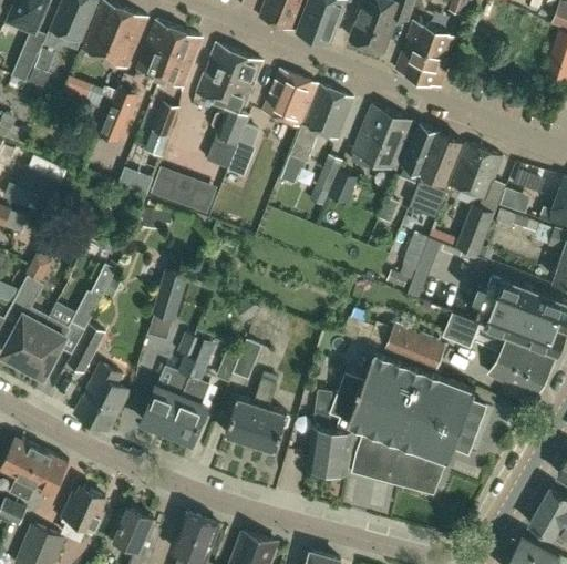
[(34,30),(47,0),(12,0),(6,18),(34,30)]
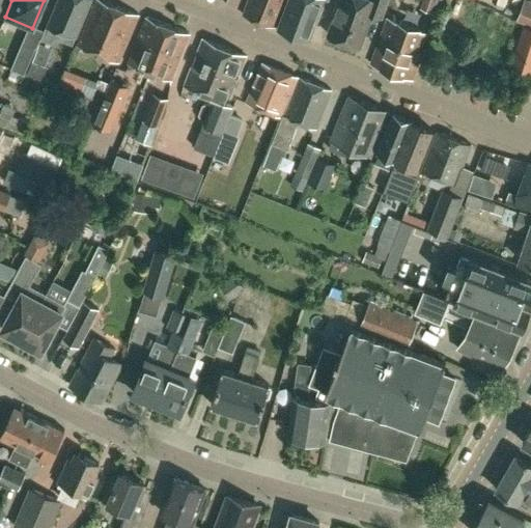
[(76,37),(90,0),(56,0),(46,27),(47,27),(44,34),(55,39),(58,31),(76,37)]
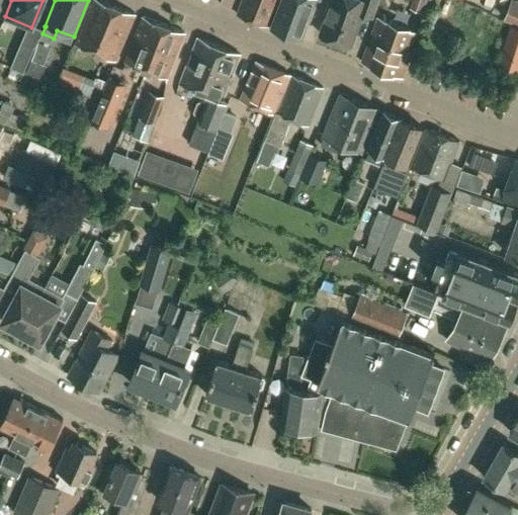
[(113,63),(134,16),(94,0),(92,0),(73,46),(113,63)]
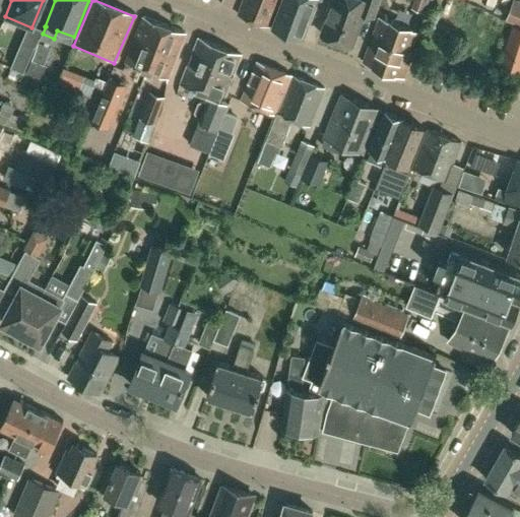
[(267,27),(276,0),(243,0),(237,16),(267,27)]
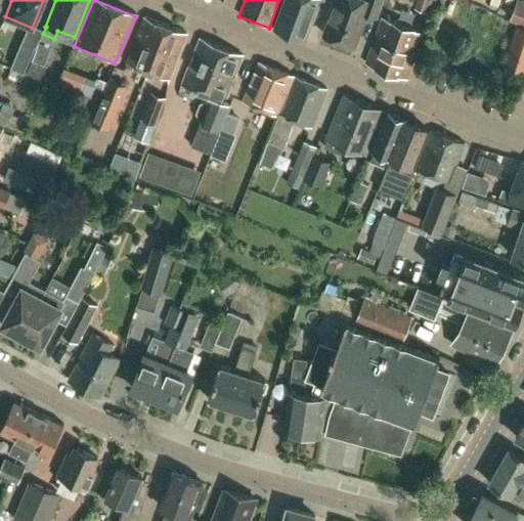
[(303,41),(318,0),(324,2),(324,0),(282,0),(272,29),(303,41)]
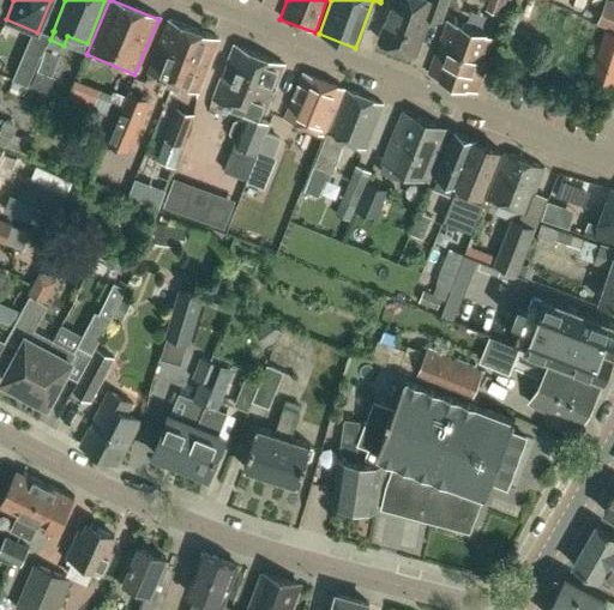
[(393,0),(379,42),(414,55),(428,17),(441,22),(449,0),(393,0)]
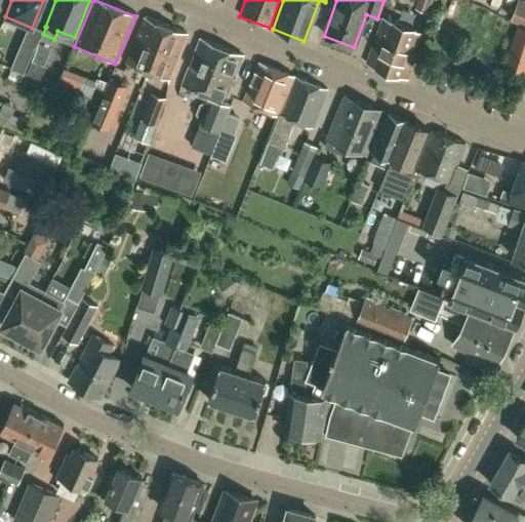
[(433,16),(438,0),(418,0),(415,10),(433,16)]
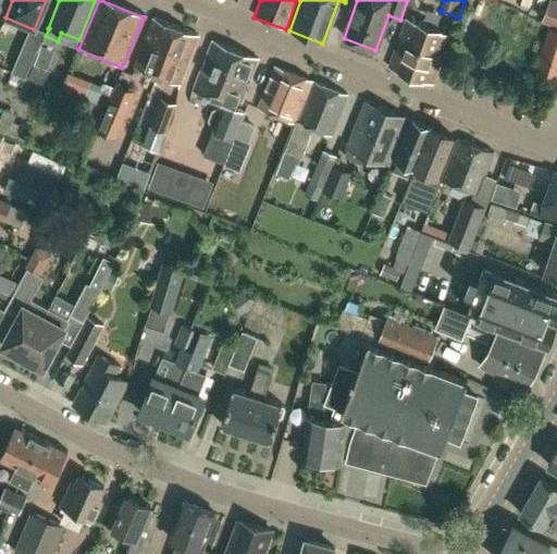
[(556,27),(556,3),(549,1),(542,22),(556,27)]
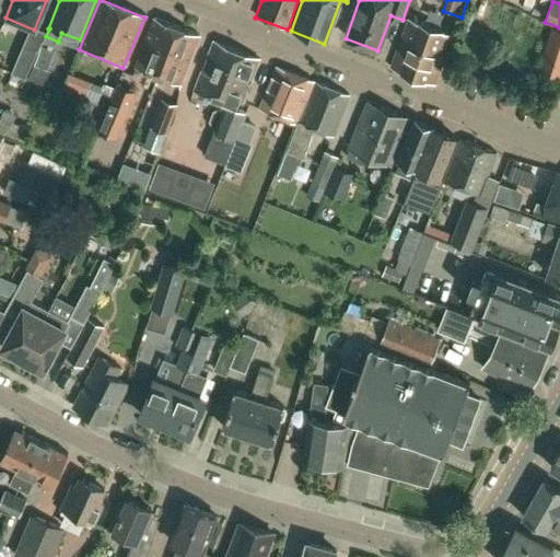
[(179,86),(199,37),(154,20),(135,69),(179,86)]
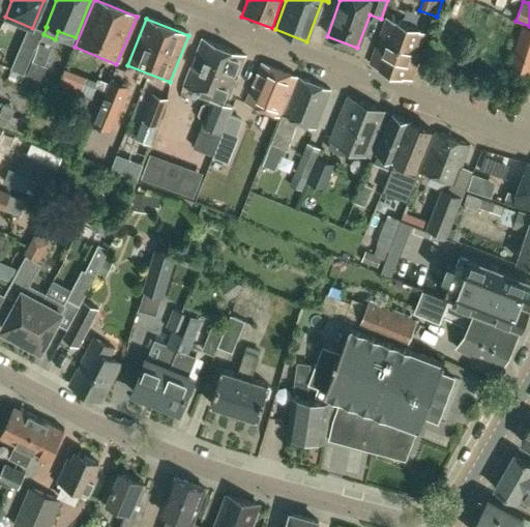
[(410,81),(427,34),(386,20),(369,65),(410,81)]
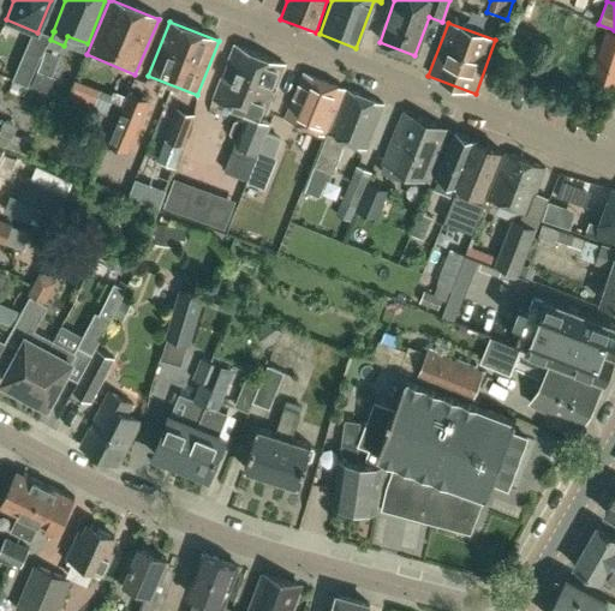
[(614,84),(614,31),(607,29),(591,77),(614,84)]
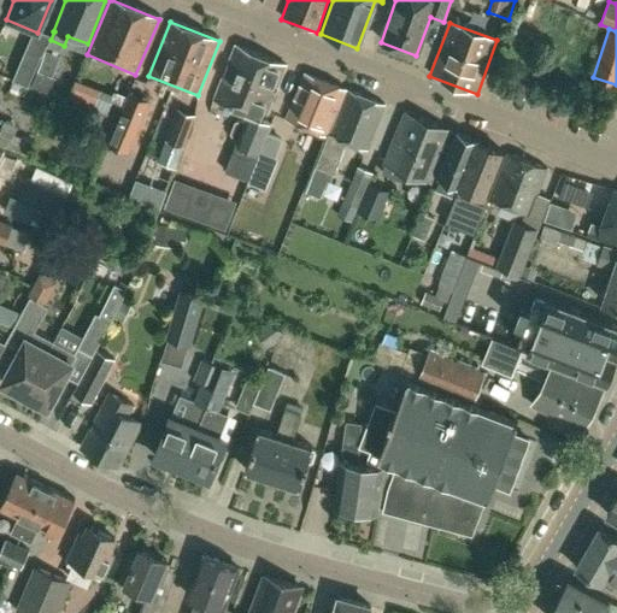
[(248,182),(266,137),(271,123),(264,121),(286,66),(234,47),(212,100),(247,113),(224,172),(248,182)]
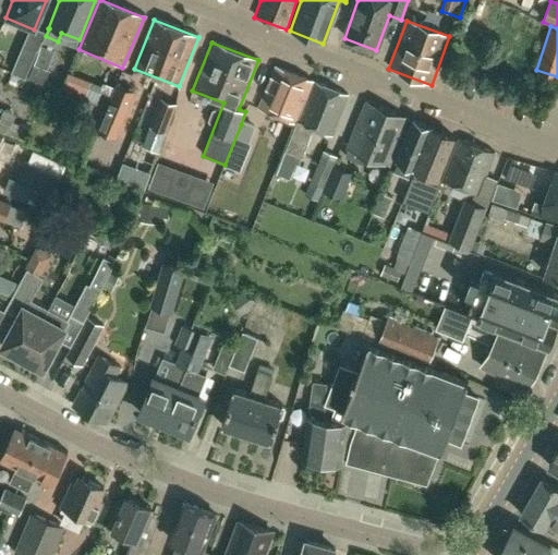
[(10,74),(24,80),(35,52),(22,46),(10,74)]
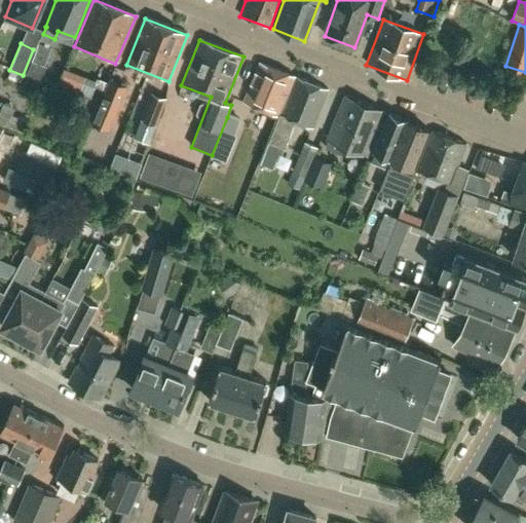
[(47,69),(32,63),(27,76),(42,82),(47,69)]
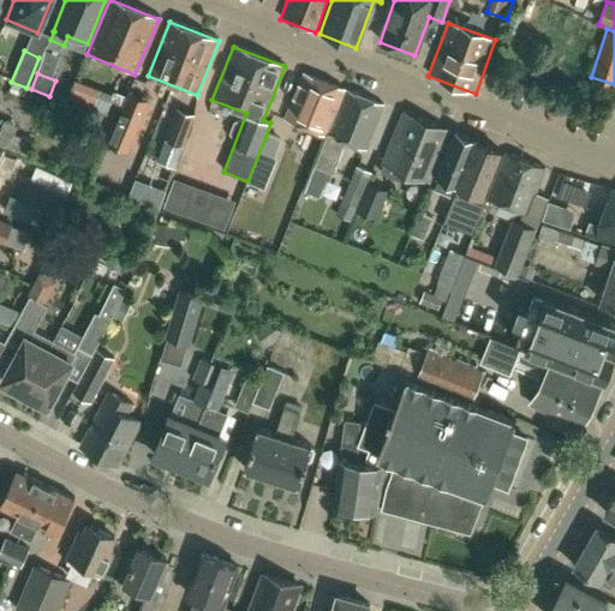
[(324,137),(342,90),(304,75),(286,121),(324,137)]
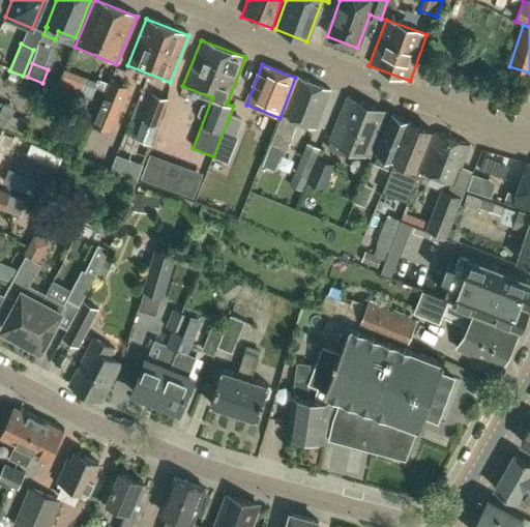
[(283,118),(282,117),(262,167),(273,171),(282,149),(286,151),(296,123),(314,130),(330,91),(299,79),(283,118)]
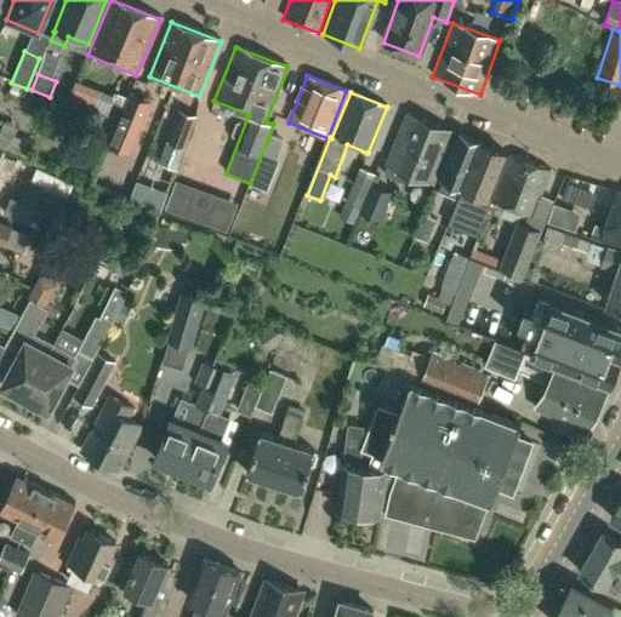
[(130,95),(127,101),(119,123),(108,147),(130,155),(141,132),(152,103),(130,95)]
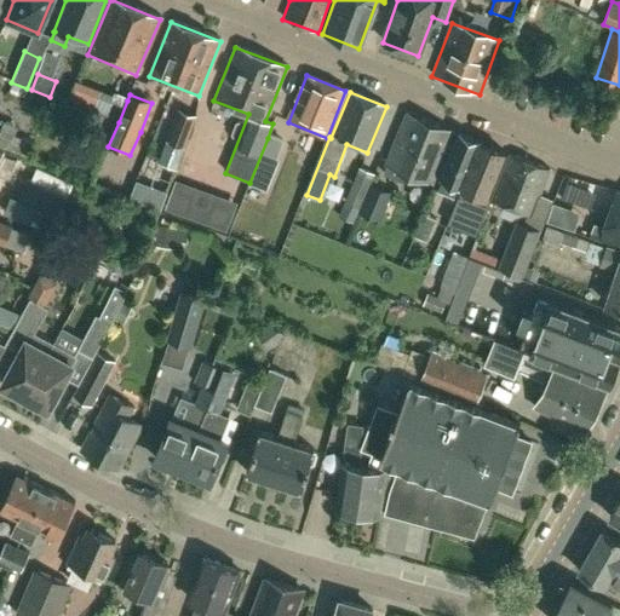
[(119,122),(127,101),(115,96),(105,117),(119,122)]
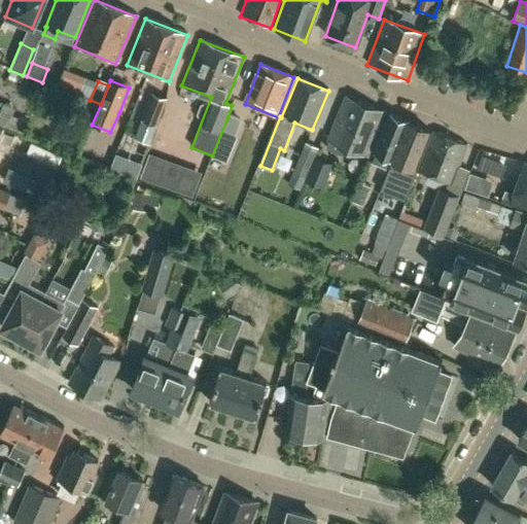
[(152,95),(142,121),(157,128),(168,101),(152,95)]
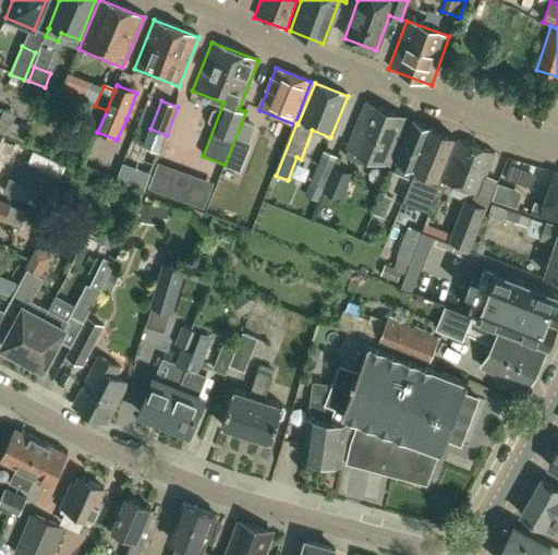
[(408,120),(365,103),(347,151),(348,152),(346,159),(363,167),(366,158),(388,168),(408,120)]
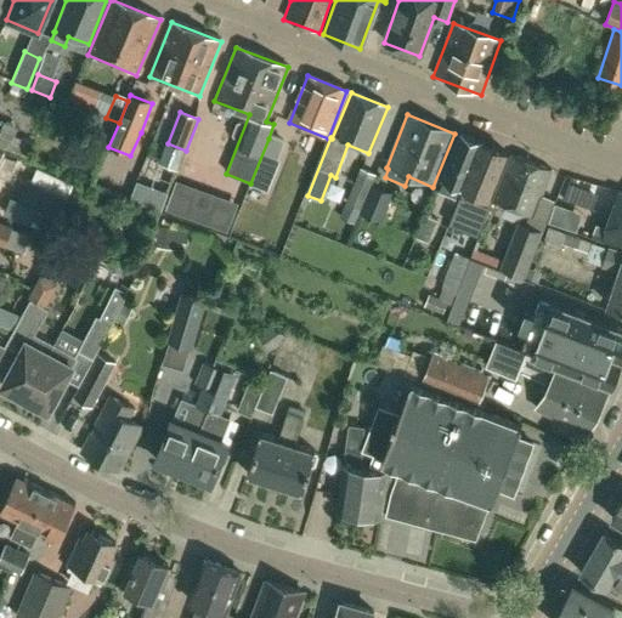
[(33,145),(1,132),(1,131),(0,130),(0,148),(28,159),(33,145)]
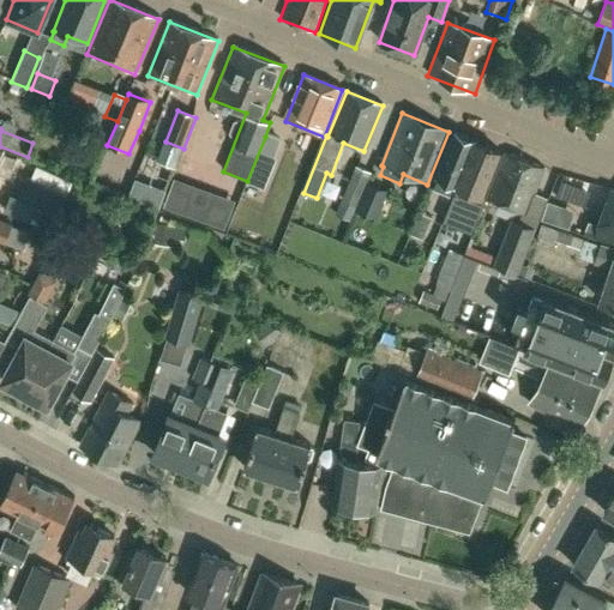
[(480,197),(498,151),(453,133),(434,179),(437,180),(432,191),(452,198),(456,187),(468,192),(457,219),(474,227),(485,199),(480,197)]
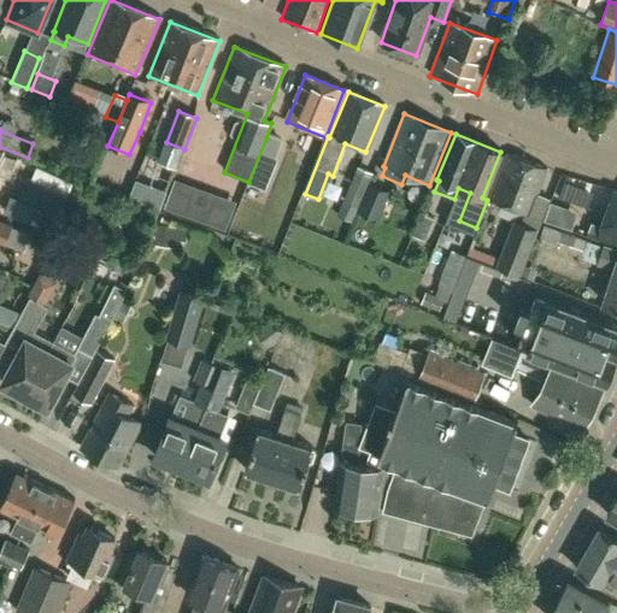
[(281,143),(266,137),(248,182),(247,183),(265,190),(276,161),(274,160),(281,143)]
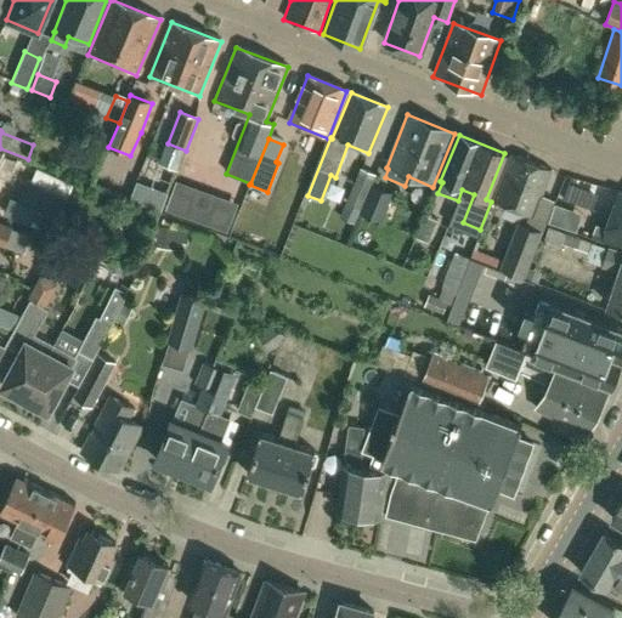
[(532,219),(550,171),(513,156),(493,203),(532,219)]
